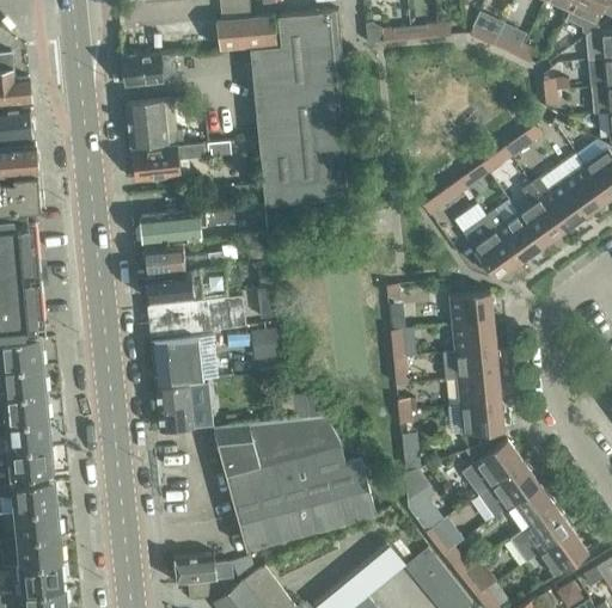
[(251,0),(220,0),(221,11),(252,10),(251,0)]
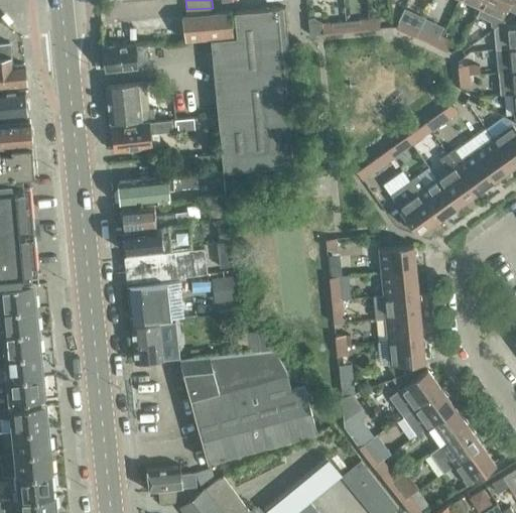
[(484,0),(459,0),(459,1),(480,10),(484,0)]
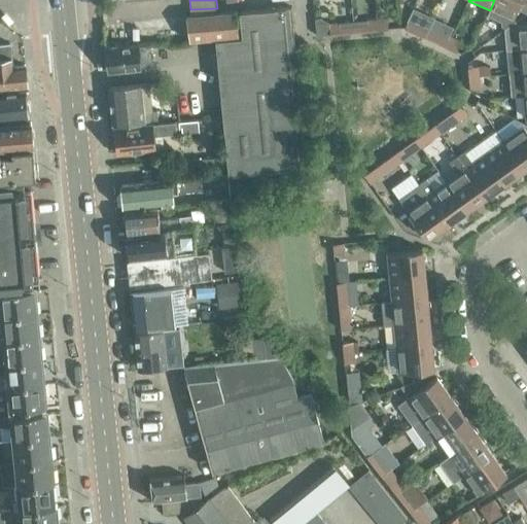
[(526,0),(494,0),(490,10),(487,18),(501,24),(501,29),(505,30),(525,16),(526,14),(526,0)]
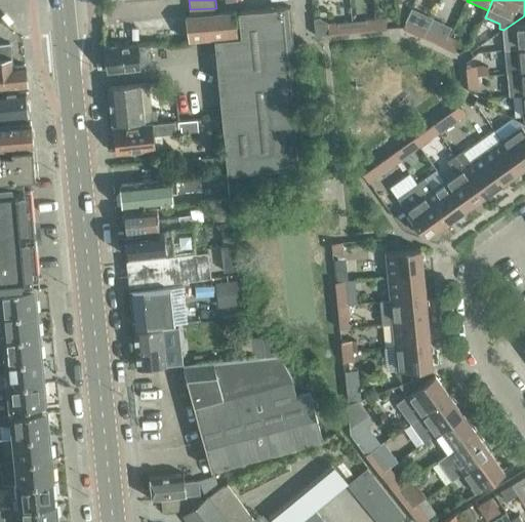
[(306,169),(290,9),(238,14),(240,40),(214,43),(226,177),(306,169)]
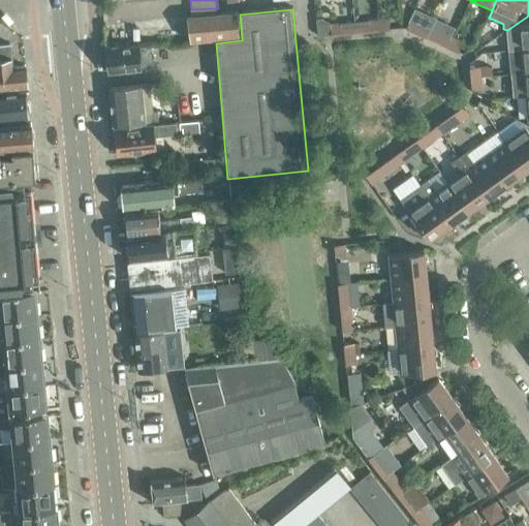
[(238,38),(236,16),(235,14),(186,20),(190,43),(238,38)]
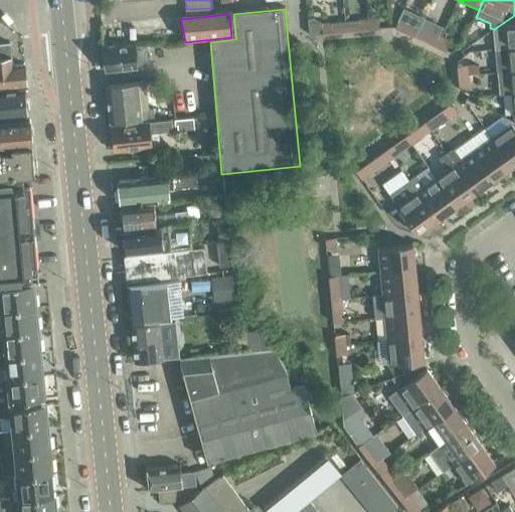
[(495,51),(507,50),(514,49),(514,14),(513,16),(494,29),(493,30),(495,51)]
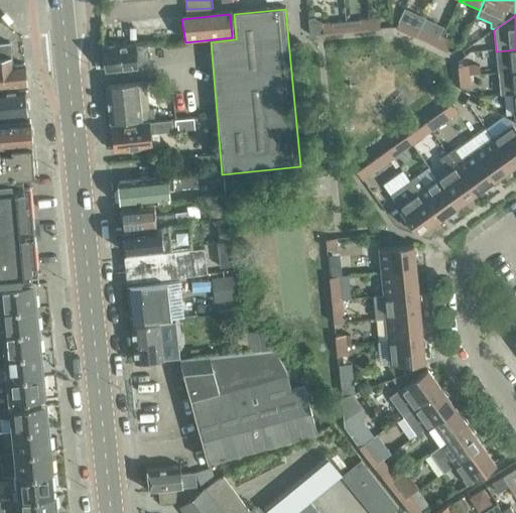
[(415,27),(399,20),(395,29),(416,39),(419,33),(414,30),(415,27)]
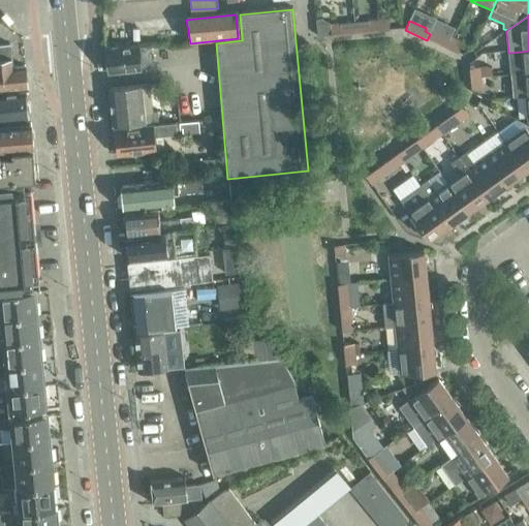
[(389,22),(378,23),(379,33),(390,32),(389,22)]
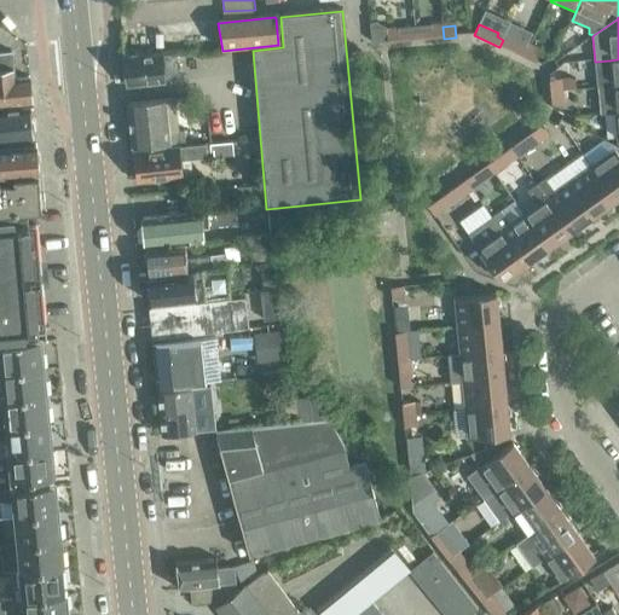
[(443,27),(431,28),(432,40),(444,39),(443,27)]
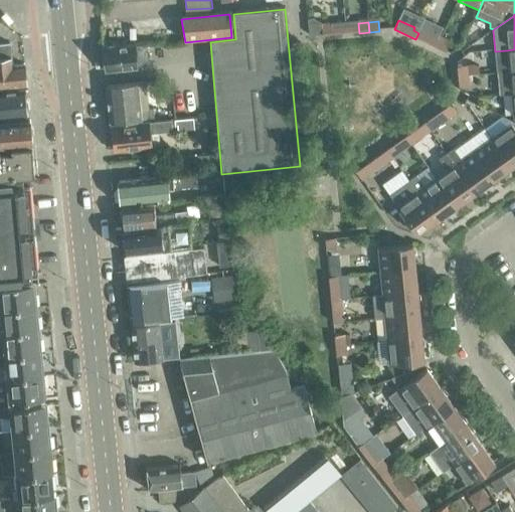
[(331,25),(321,26),(322,36),(332,35),(331,25)]
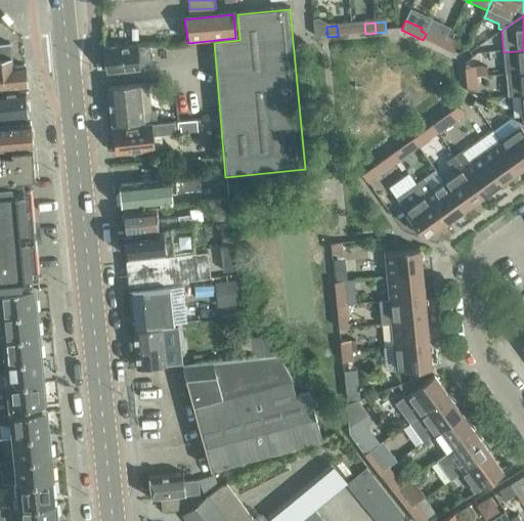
[(435,45),(444,49),(448,40),(432,33),(431,36),(426,34),(423,40),(435,45)]
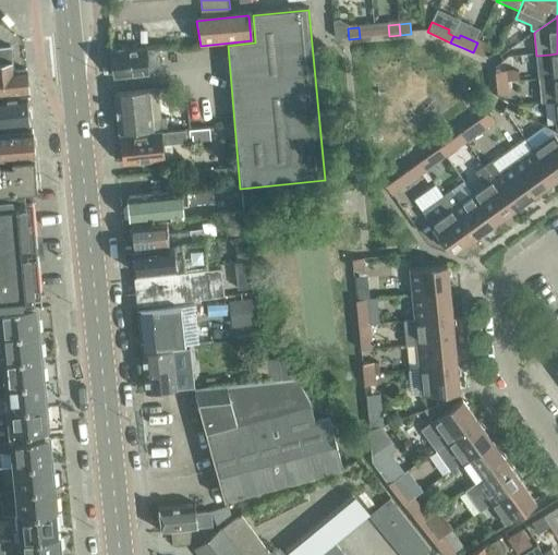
[(487,47),(477,43),(473,52),(483,57),(487,47)]
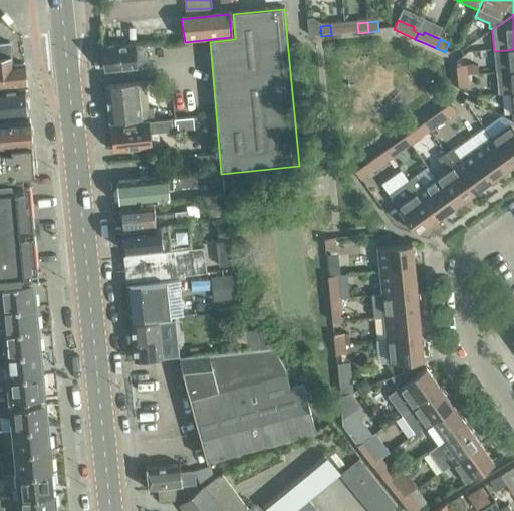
[(16,87),(26,86),(24,66),(12,67),(10,45),(0,46),(0,93),(17,92),(16,87)]
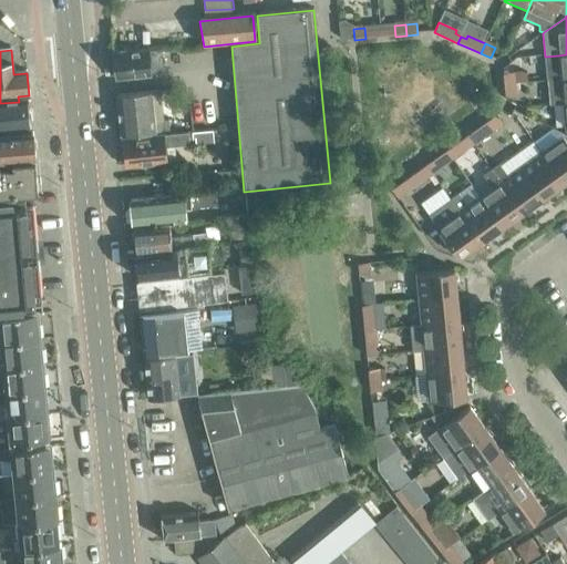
[(163,75),(161,51),(115,55),(115,61),(113,64),(113,72),(116,74),(117,79),(163,75)]
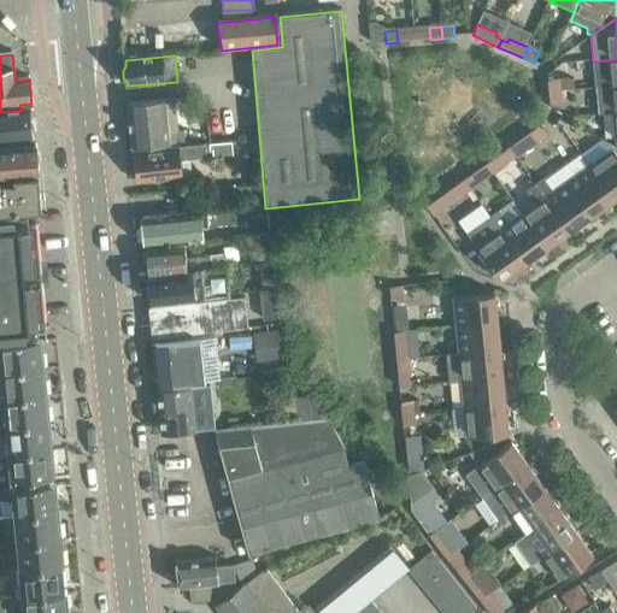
[(560,93),(559,81),(547,82),(548,94),(560,93)]
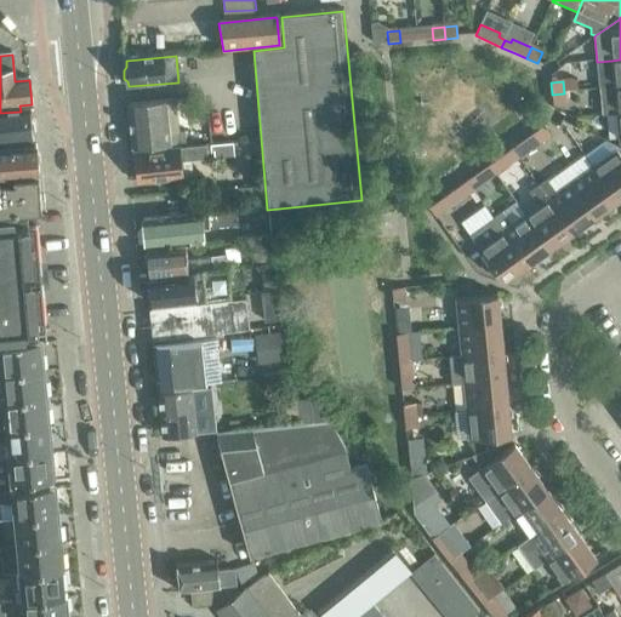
[(620,115),(620,87),(614,89),(600,90),(603,118),(617,115),(620,115)]
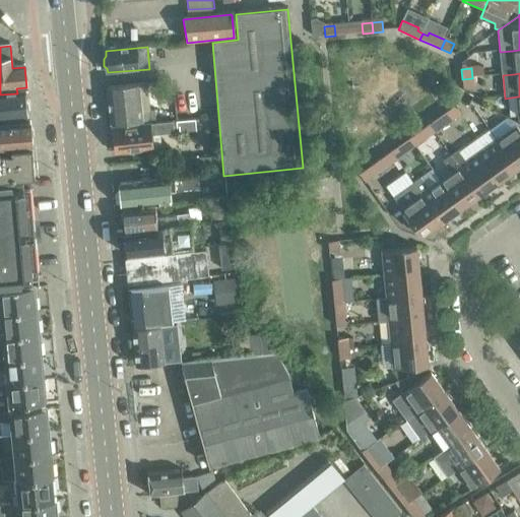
[(473,87),(472,78),(462,79),(463,89),(473,87)]
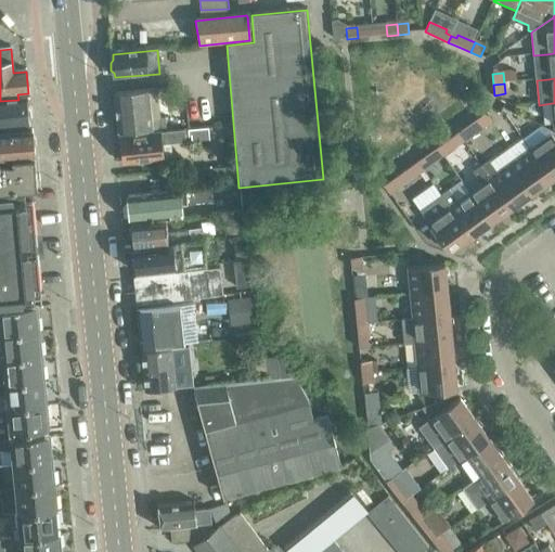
[(157,91),(114,95),(118,135),(165,129),(165,120),(160,120),(157,91)]
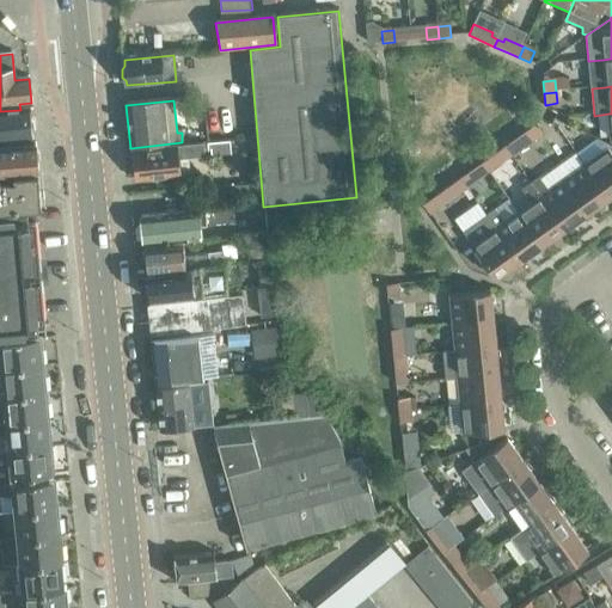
[(31,122),(29,109),(20,110),(0,111),(0,141),(32,139),(32,135),(34,133),(34,124),(31,122)]
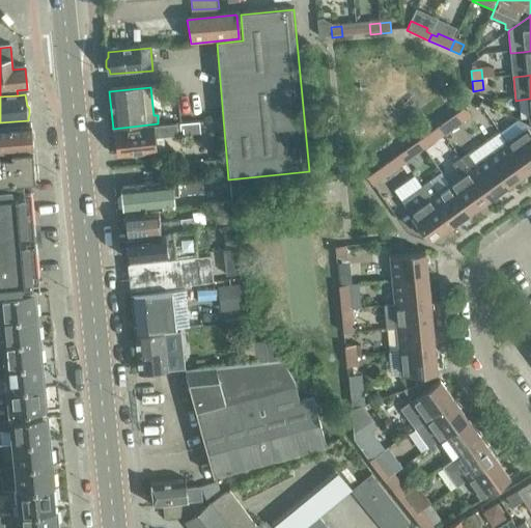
[(463,122),(471,117),(465,109),(456,114),(463,122)]
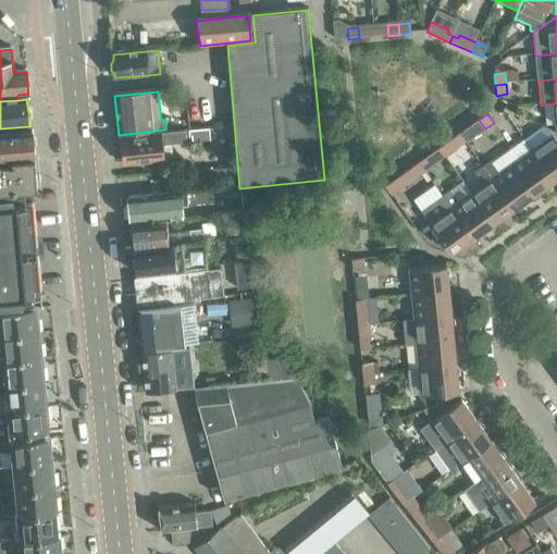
[(465,144),(485,128),(479,120),(458,135),(465,144)]
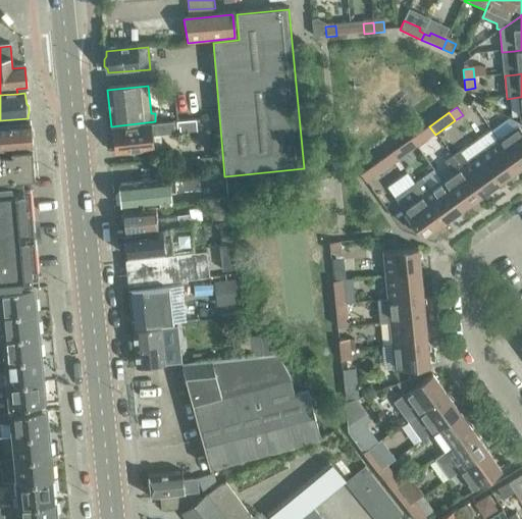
[(0,150),(33,148),(30,123),(0,125),(0,150)]
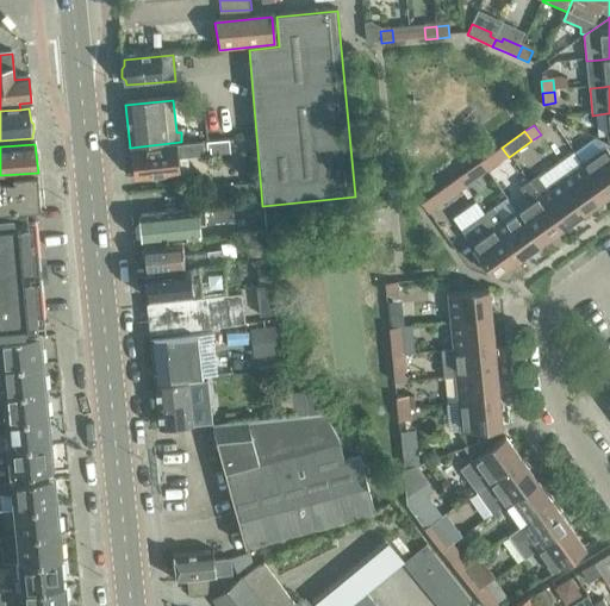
[(134,152),(135,163),(131,163),(134,180),(136,180),(155,179),(155,180),(188,177),(187,160),(204,158),(204,151),(206,151),(206,144),(134,152)]
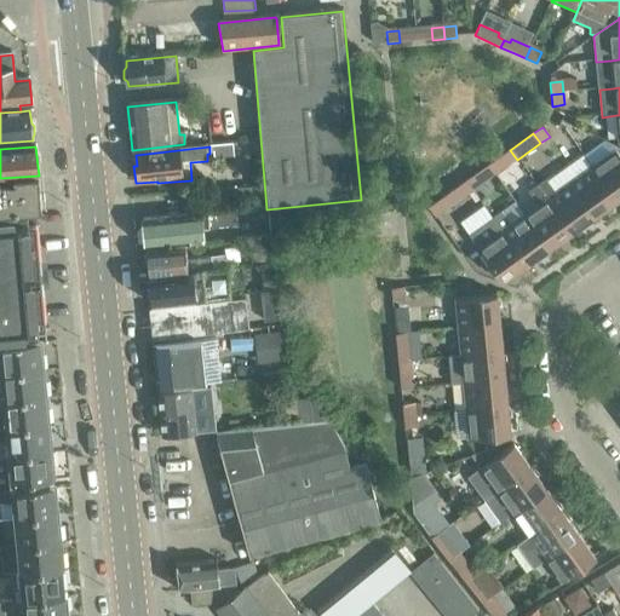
[(494,176),(501,185),(511,179),(505,168),(517,160),(510,150),(488,166),(494,176)]
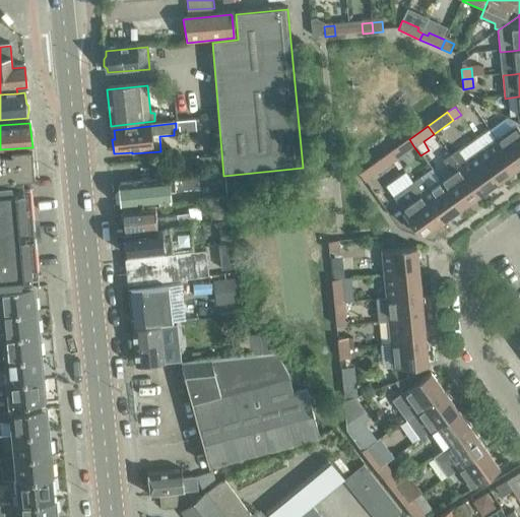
[(519,133),(516,128),(497,142),(516,170),(519,167),(519,133)]
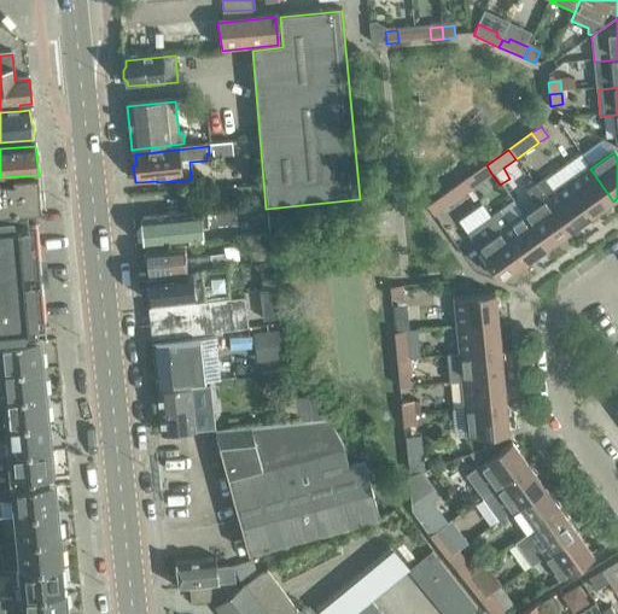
[(610,205),(613,202),(590,169),(579,155),(558,170),(592,218),(610,205)]
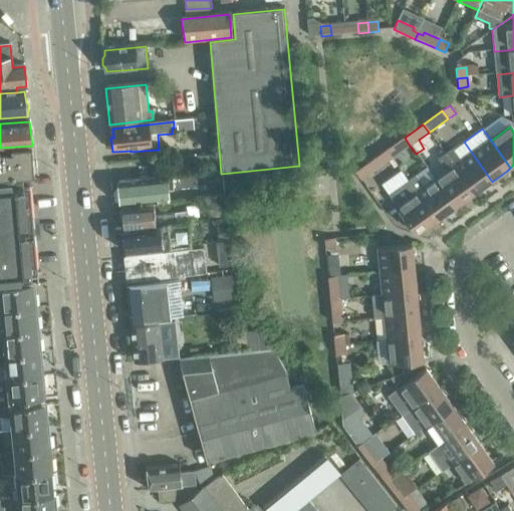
[(405,138),(386,151),(392,159),(410,146),(405,138)]
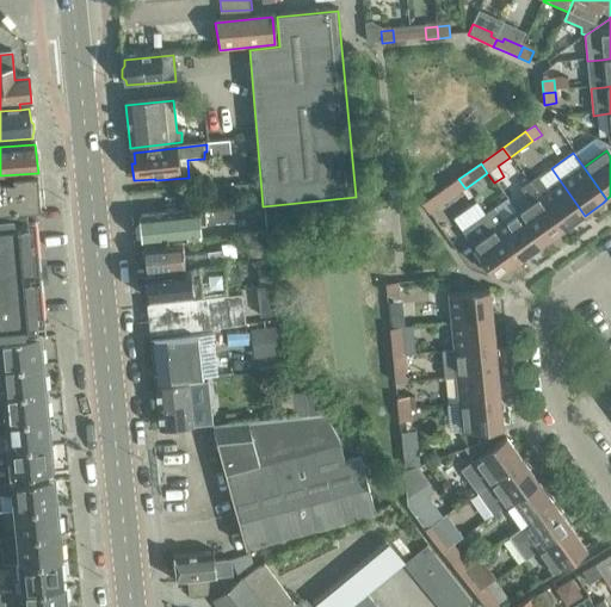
[(537,179),(529,185),(562,231),(585,216),(551,168),(537,179)]
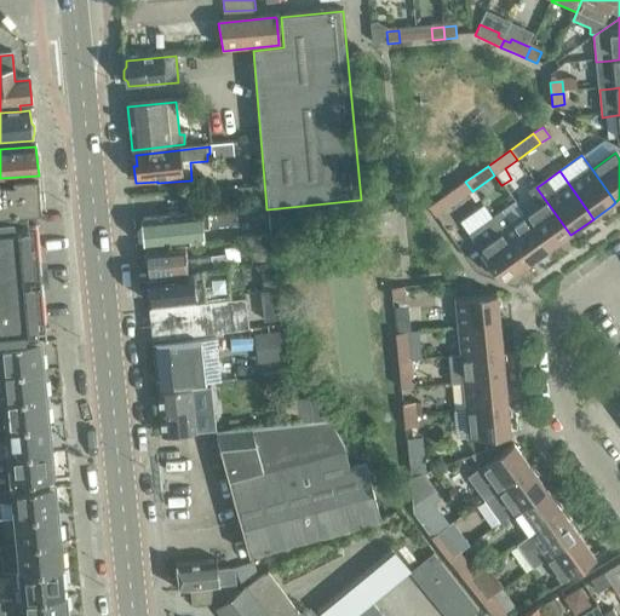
[(41,211),(39,176),(0,178),(0,214),(34,212),(41,211)]
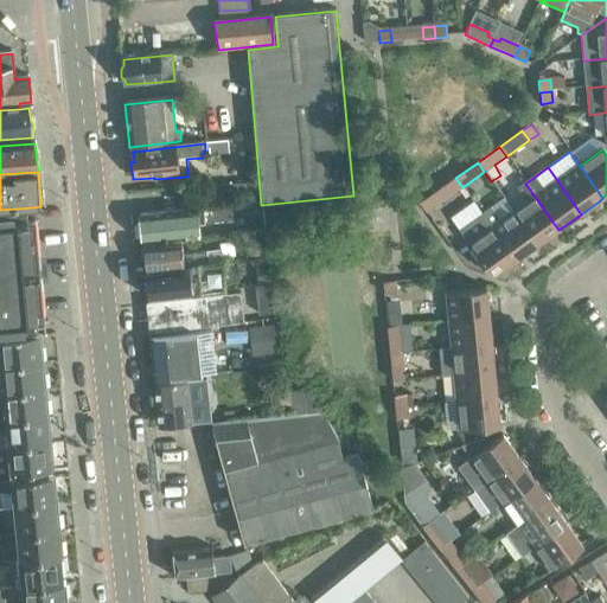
[(528,203),(513,213),(537,245),(558,230),(525,184),(518,188),(528,203)]
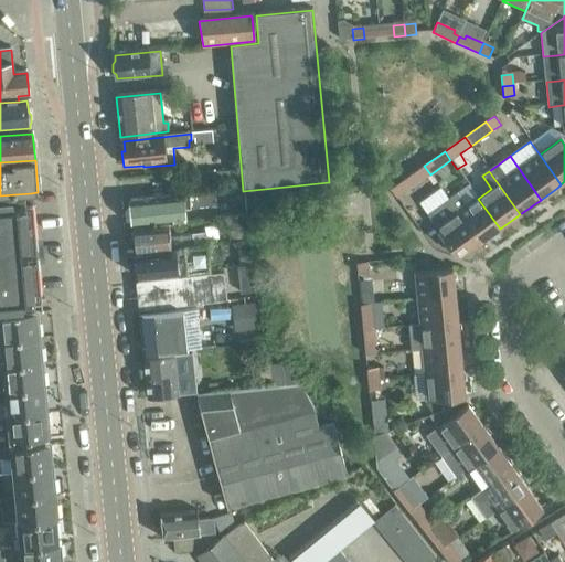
[(237,172),(212,175),(213,188),(238,186),(237,172)]
